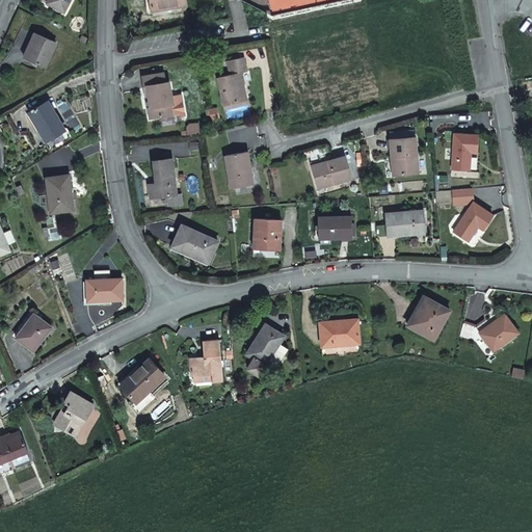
[(68,0),(40,0),(41,1),(46,3),(62,11),(68,0)]
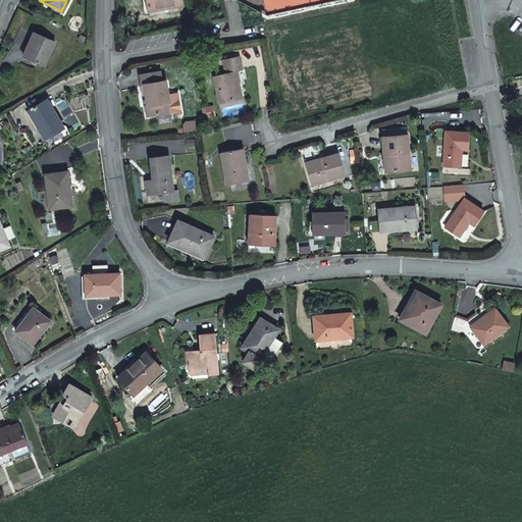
[(147,0),(149,10),(173,6),(174,8),(183,7),(180,0),(147,0)]
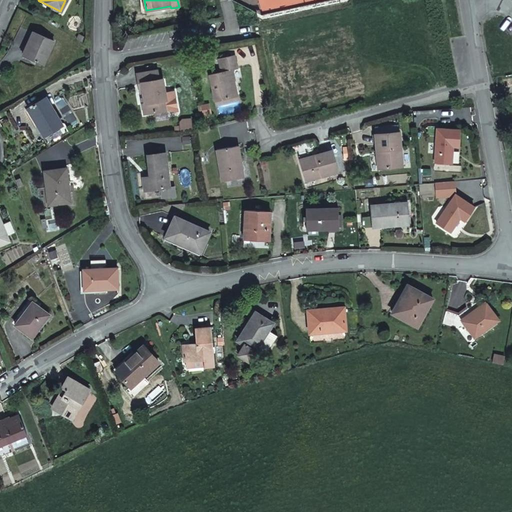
[(53,41),(32,32),(21,56),(42,65),(53,41)]
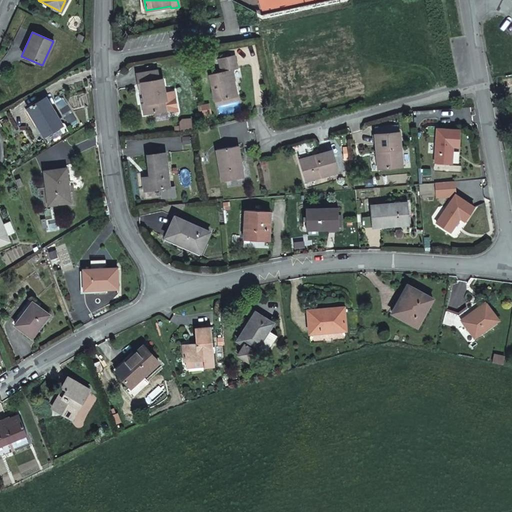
[(232,56),(231,56),(217,60),(221,73),(209,76),(216,103),(235,97),(231,83),(234,81),(231,71),(236,69),(232,56)]
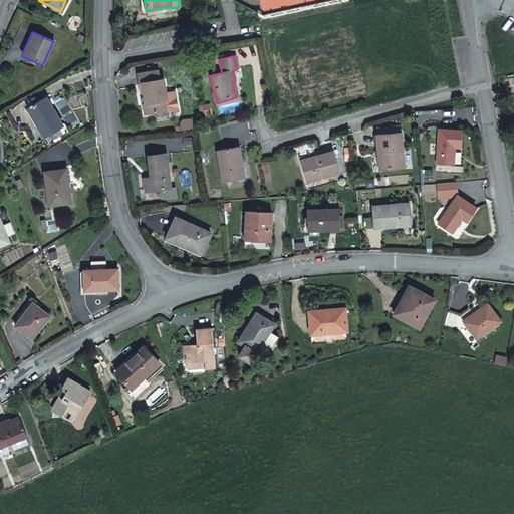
[(143,106),(146,117),(169,112),(172,112),(175,114),(179,113),(175,93),(166,95),(163,81),(159,82),(158,73),(137,77),(141,95),(144,95),(146,103),(146,106),(143,106)]
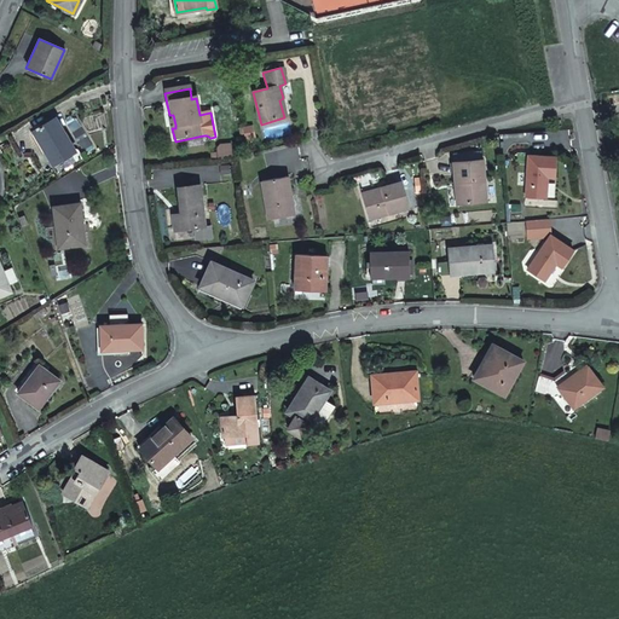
[(47,120),(25,134),(47,166),(69,152),(47,120)]
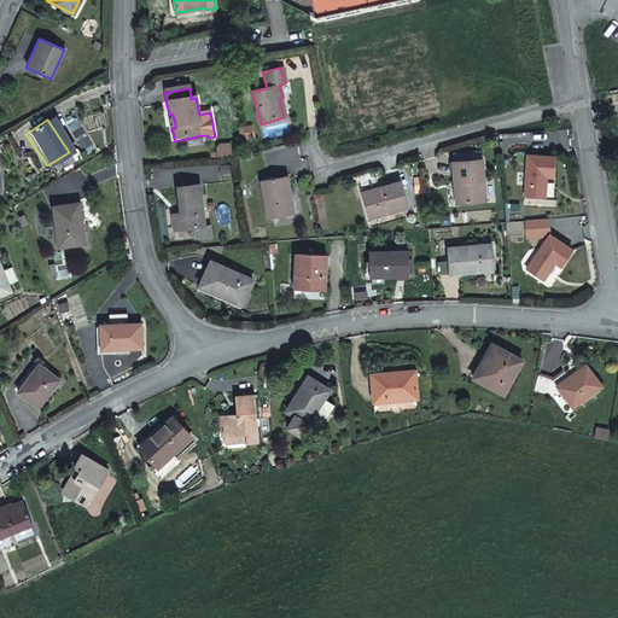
[(252,127),(244,129),(246,143),(256,140),(252,127)]
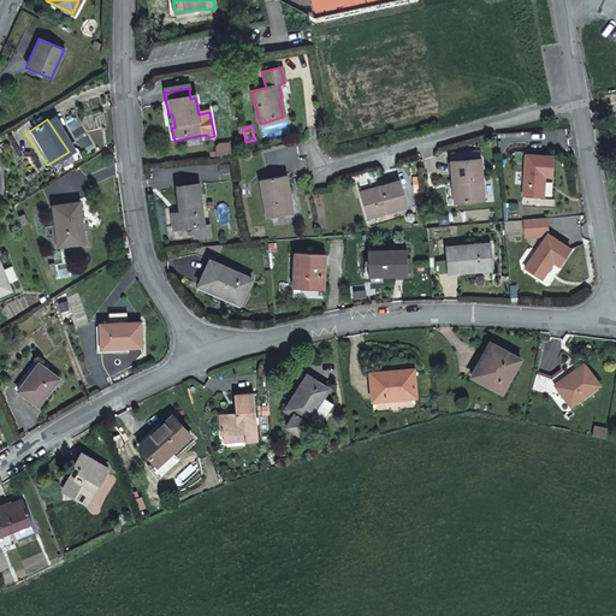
[(231,159),(236,158),(235,153),(234,146),(224,147),(220,152),(220,155),(221,160),(231,159)]
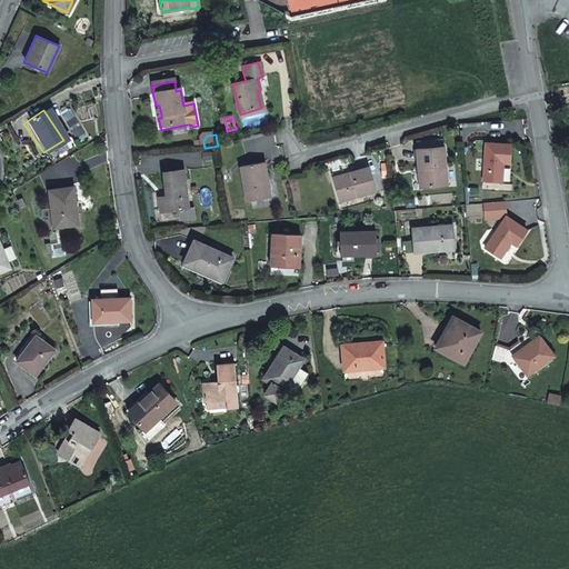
[(509,150),(485,150),(485,189),(500,189),(501,176),(499,175),(500,168),(508,169),(509,150)]
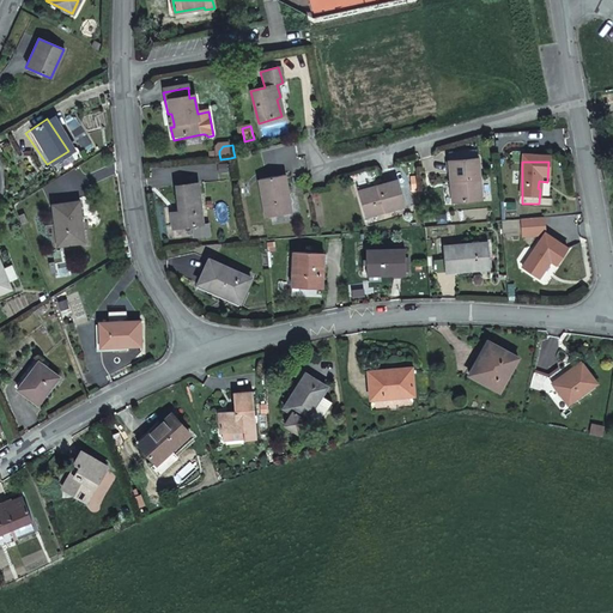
[(475,164),(445,167),(450,210),(478,207),(475,164)]
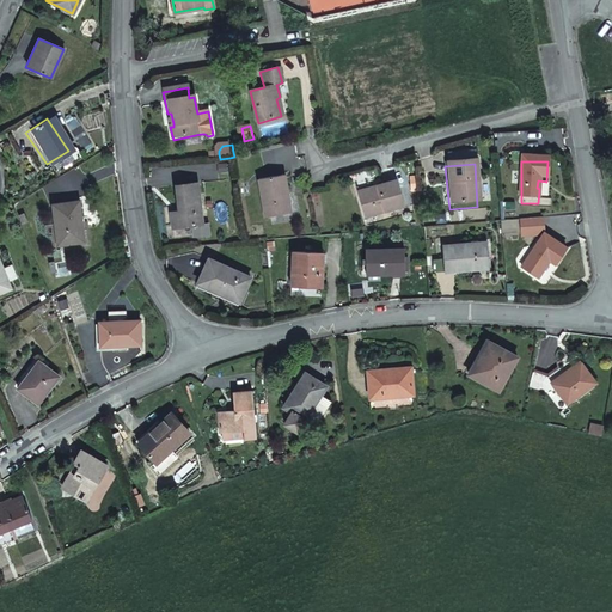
[(282,179),(257,184),(264,221),(288,216),(282,179)]
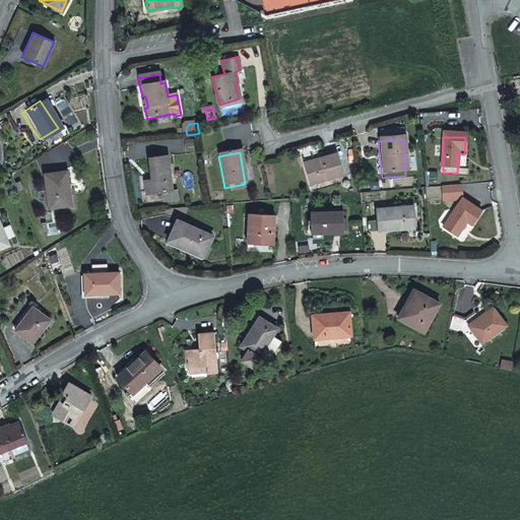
[(168,158),(145,160),(147,183),(142,183),(143,195),(161,194),(170,193),(168,158)]
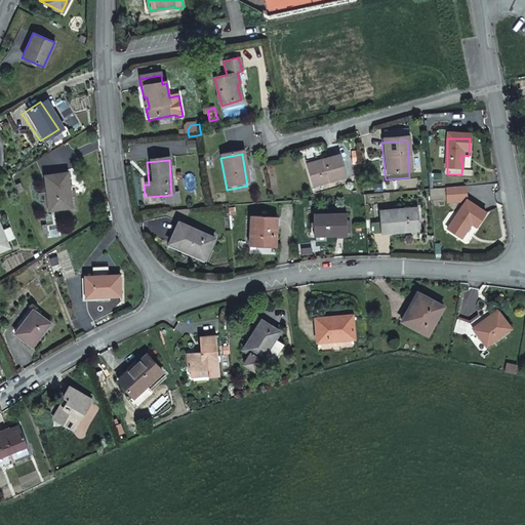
[(305,173),(306,176),(310,190),(341,180),(336,160),(320,164),(321,169),(311,171),(305,173)]
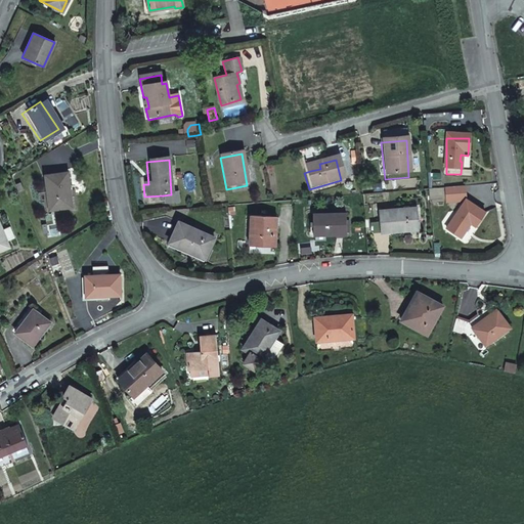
[(319,164),(309,167),(303,169),(304,173),(310,171),(320,169),(319,164)]
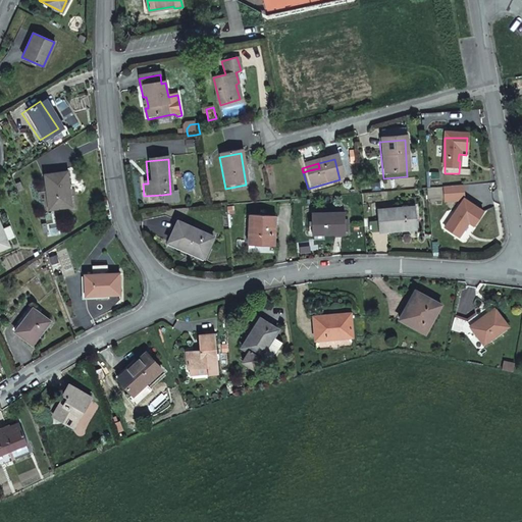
[(65,171),(47,173),(50,208),(71,206),(69,191),(67,191),(65,171)]
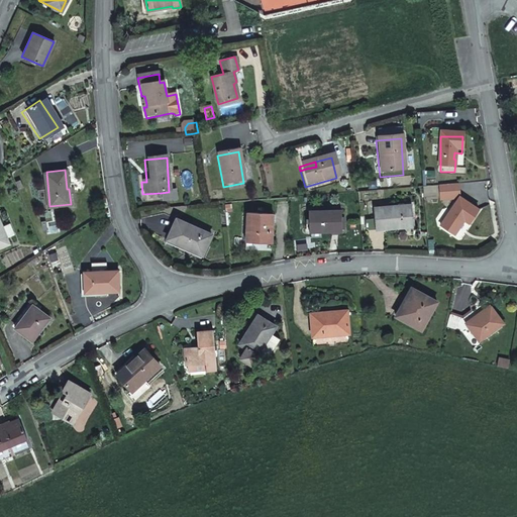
[(169,192),(161,193),(161,202),(175,202),(174,192),(169,192)]
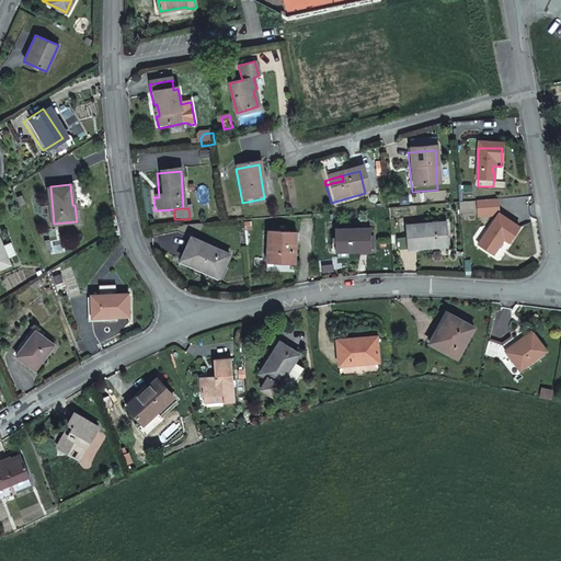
[(515,231),(496,219),(474,250),(487,259),(495,248),(493,247),(496,242),(504,248),(515,231)]
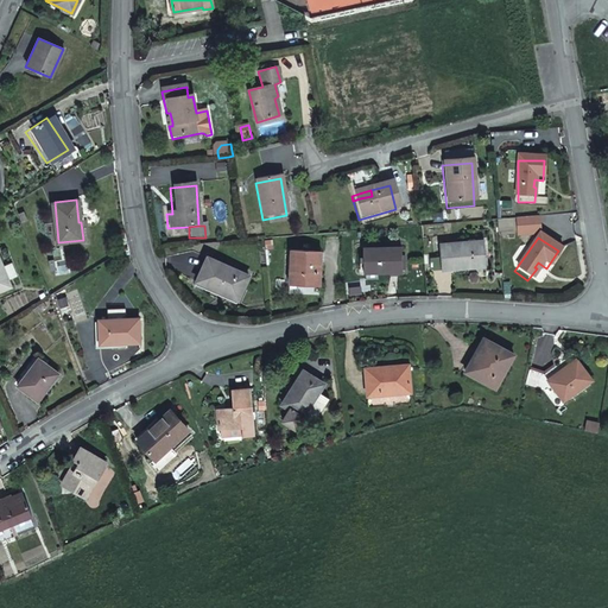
[(361,246),(361,270),(380,270),(399,270),(399,246),(373,246),(361,246)]
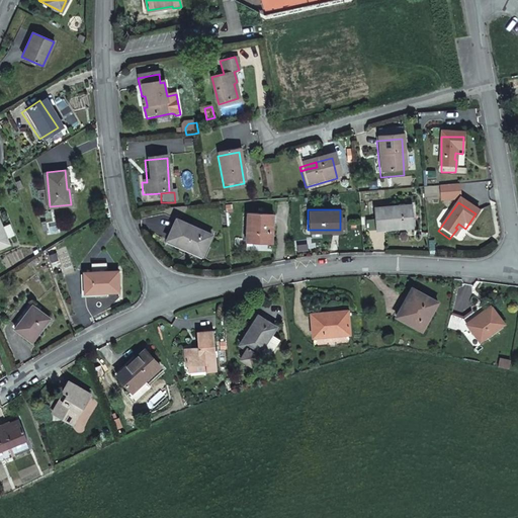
[(411,209),(372,213),(375,236),(413,232),(411,209)]
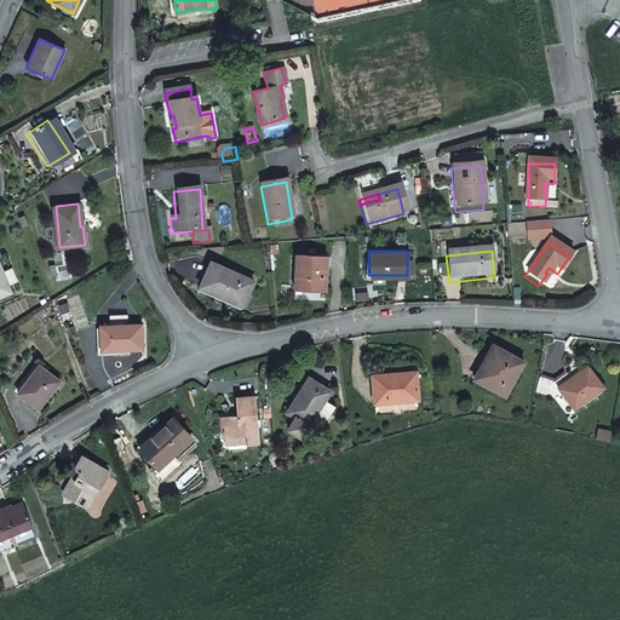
[(325,256),(292,254),(290,290),(322,291),(325,256)]
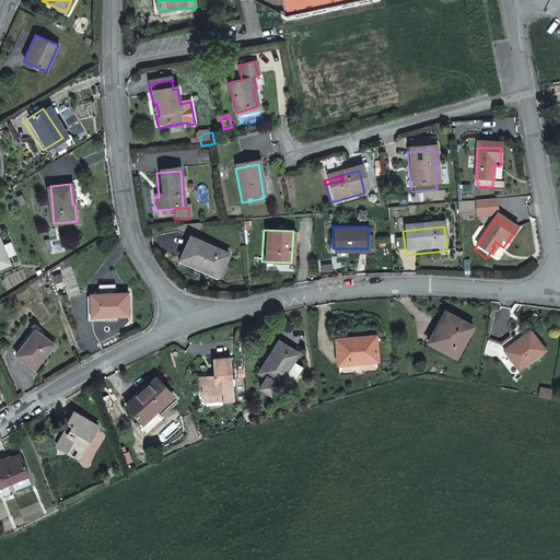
[(0,237),(0,271),(11,269),(8,260),(15,258),(12,247),(4,251),(0,237)]
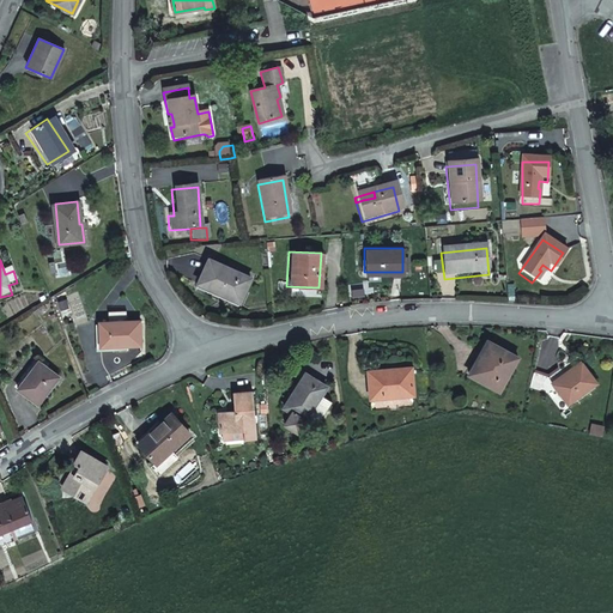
[(248,283),(206,263),(194,289),(236,307),(248,283)]
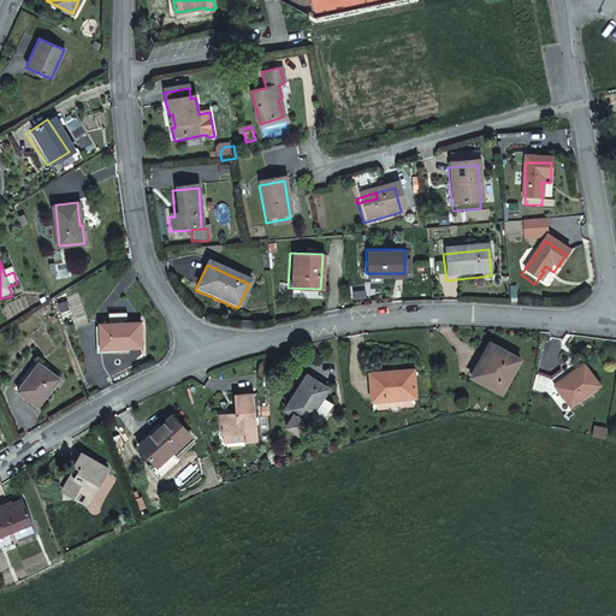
[(138,320),(98,324),(100,349),(141,345),(138,320)]
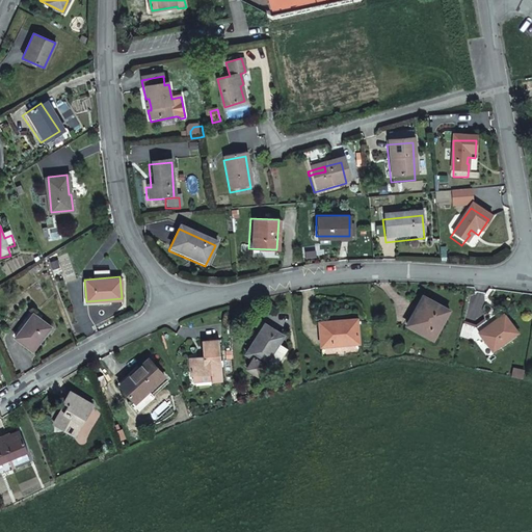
[(449,313),(425,300),(416,319),(413,318),(406,328),(433,343),(449,313)]
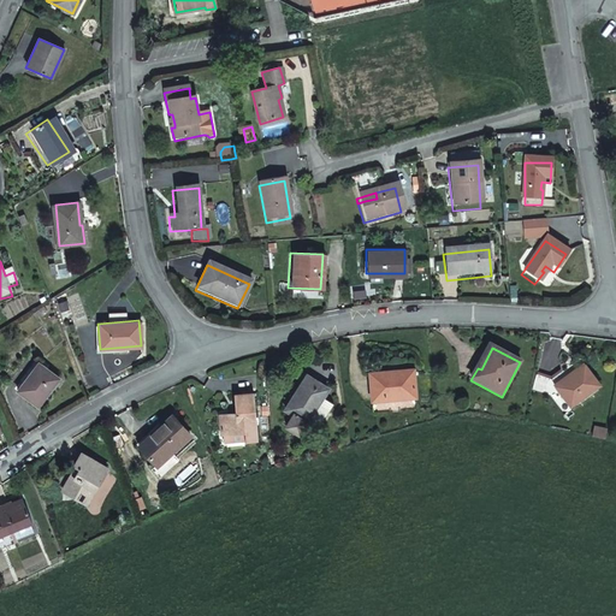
[(57,377),(37,362),(28,377),(25,375),(16,391),(37,406),(57,377)]
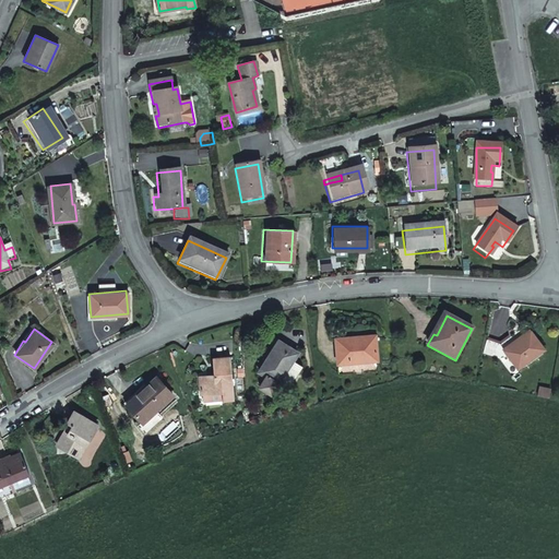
[(516,369),(540,348),(527,332),(511,346),(507,341),(499,348),(516,369)]
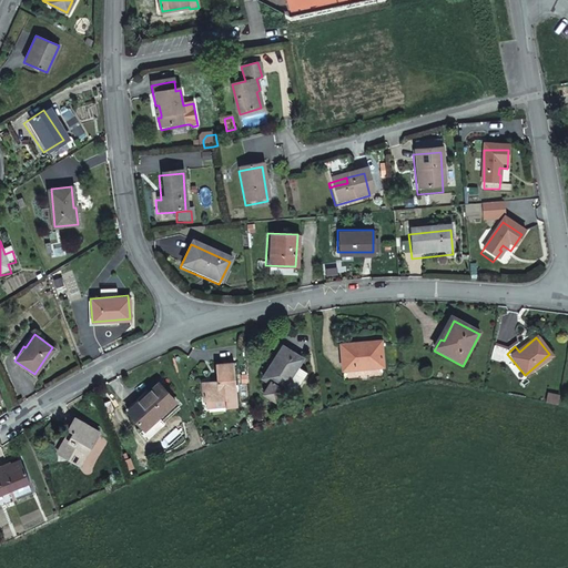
[(343,346),(344,379),(385,378),(385,366),(384,345),(379,346),(357,347),(356,345),(343,346)]
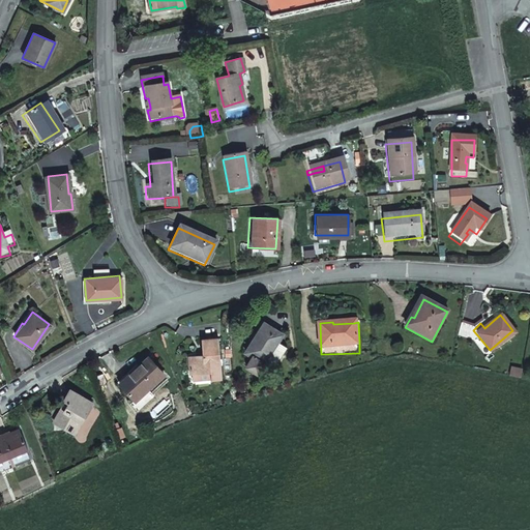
[(277,343),(282,335),(262,323),(243,353),(249,357),(244,366),(258,374),(263,365),(277,343)]
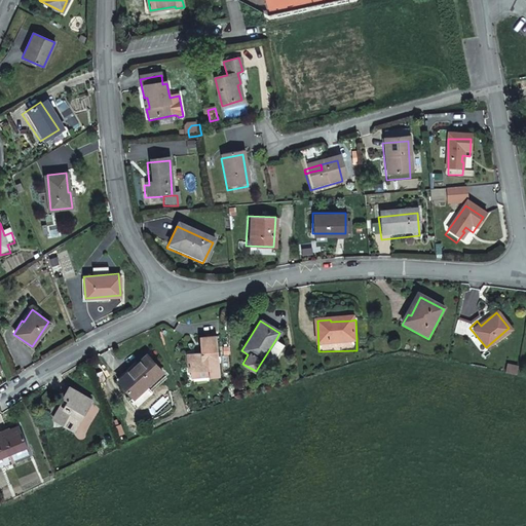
[(188,351),(188,369),(209,367),(209,372),(209,375),(218,375),(216,335),(199,336),(200,350),(188,351)]
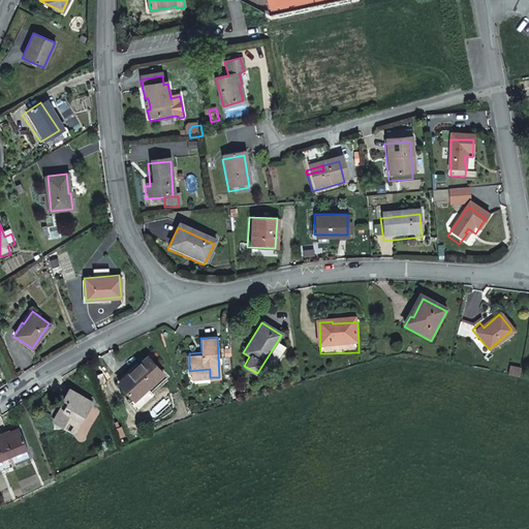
[(277,342),(262,365),(272,370),(286,347),(277,342)]
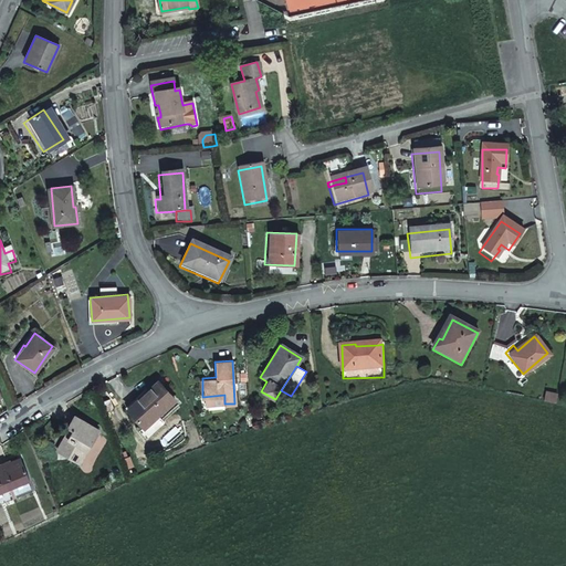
[(126,407),(143,423),(173,394),(155,376),(135,395),(137,397),(126,407)]
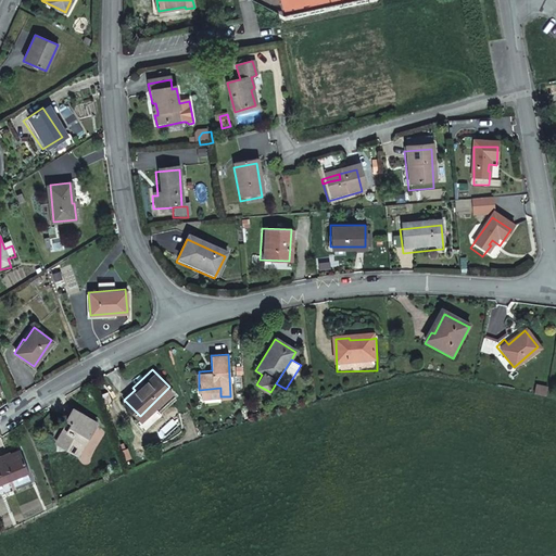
[(535,383),(533,393),(546,396),(548,386),(535,383)]
